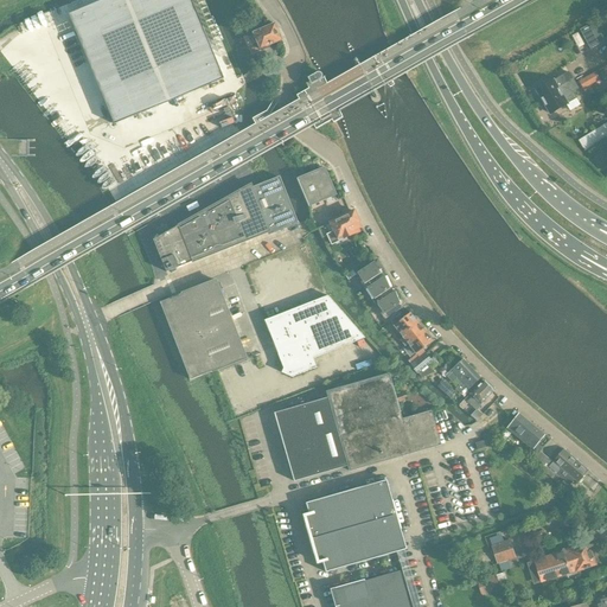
[(104,0),(74,13),(68,16),(114,126),(224,78),(191,0),(104,0)]
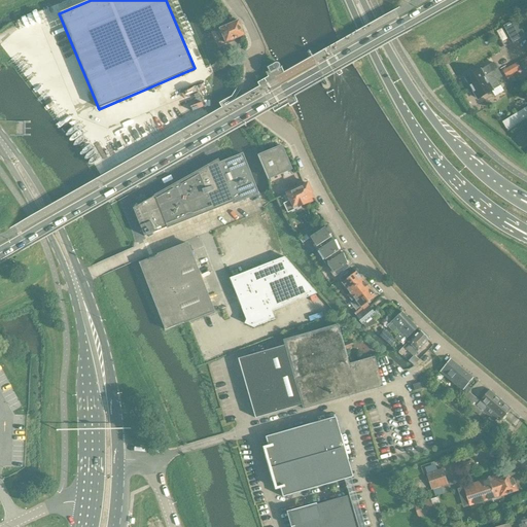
[(239,22),(212,33),(215,40),(224,37),(227,44),(234,41),(234,40),(245,35),(239,22)]
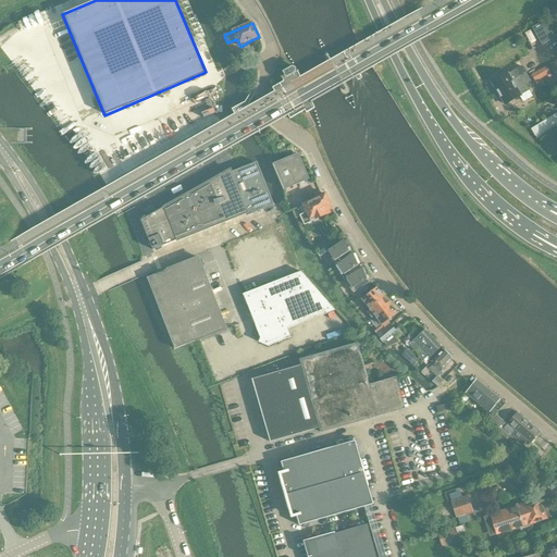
[(536,26),(533,28),(542,46),(549,41),(541,24),(536,26)]
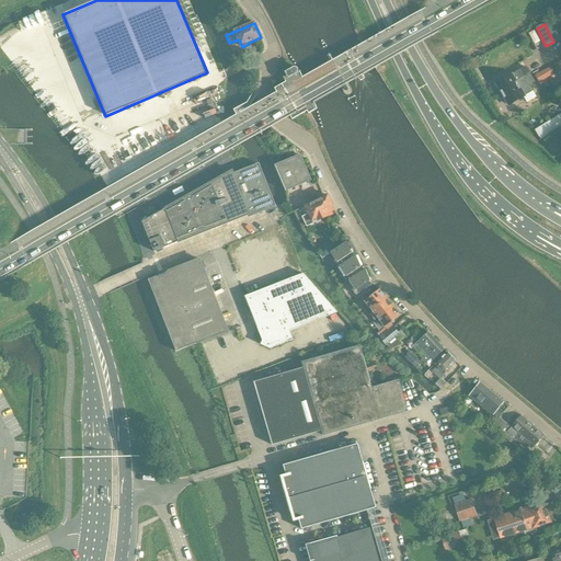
[(512,76),(495,84),(502,95),(518,86),(531,78),(525,68),(512,76)]
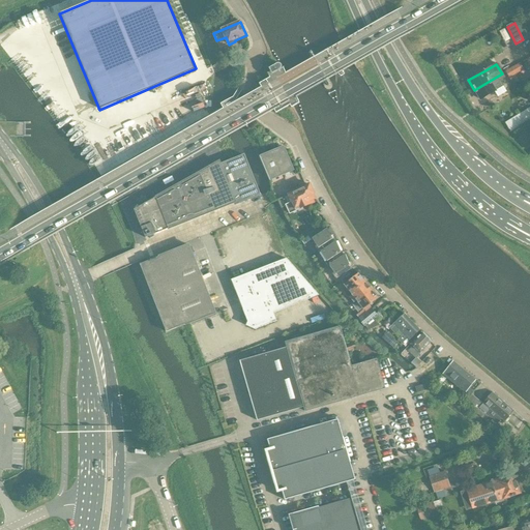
[(490,81),(474,90),(480,99),(495,91),(503,86),(500,81),(504,79),(502,74),(490,81)]
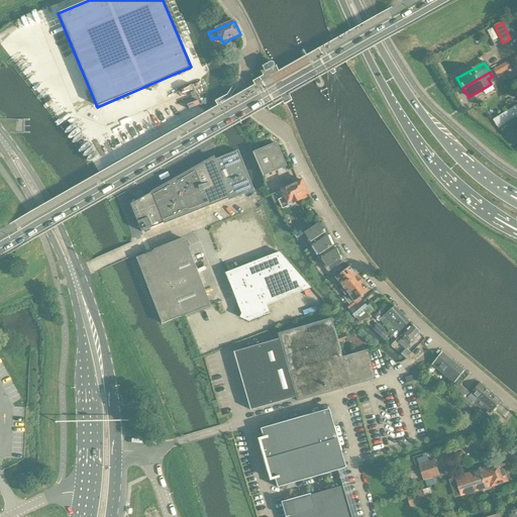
[(516,105),(493,120),(498,129),(516,117),(516,105)]
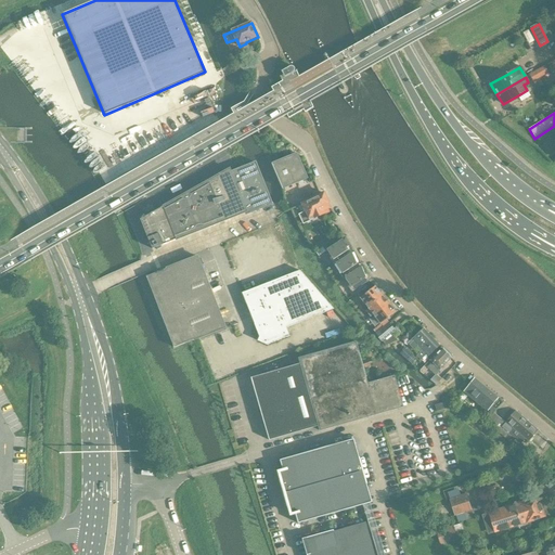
[(272,165),(283,189),(308,179),(297,154),(272,165)]
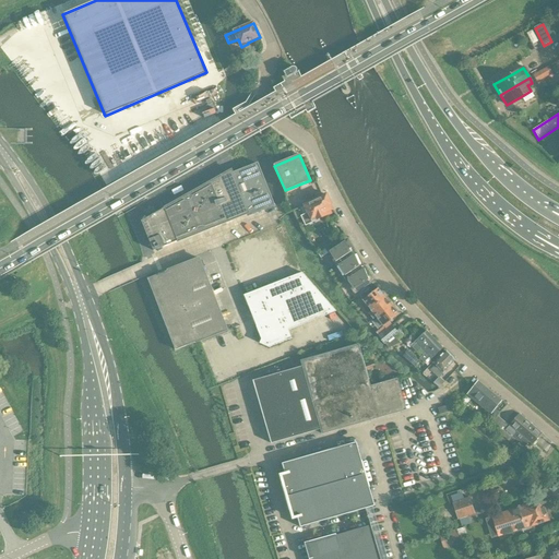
[(248,214),(247,214),(248,216),(274,205),(259,165),(233,175),(232,175),(248,214)]
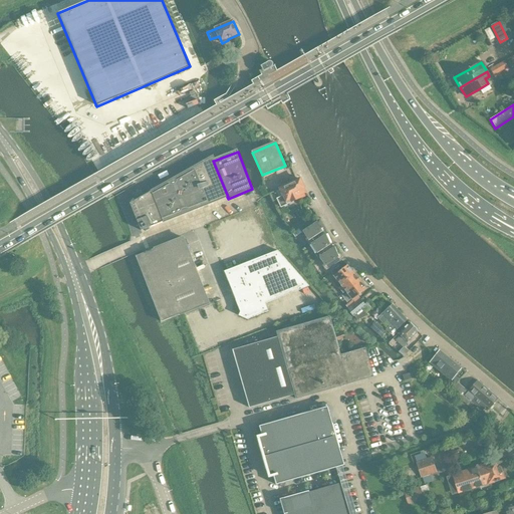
[(199,208),(227,197),(228,197),(213,161),(214,161),(212,158),(131,204),(141,231),(199,208)]
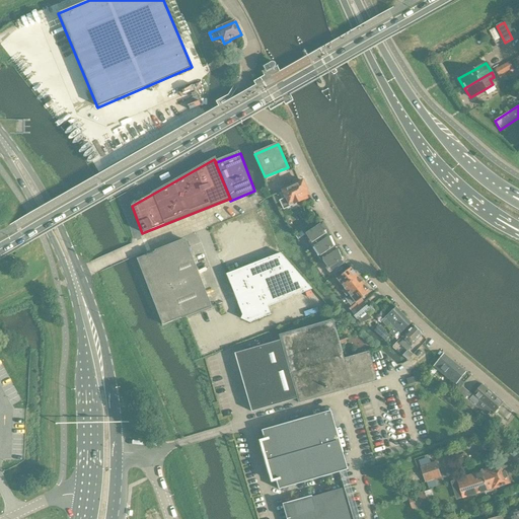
[(291,206),(308,198),(305,191),(307,190),(303,181),(283,191),(287,198),(280,202),(284,209),(290,206),(291,206)]
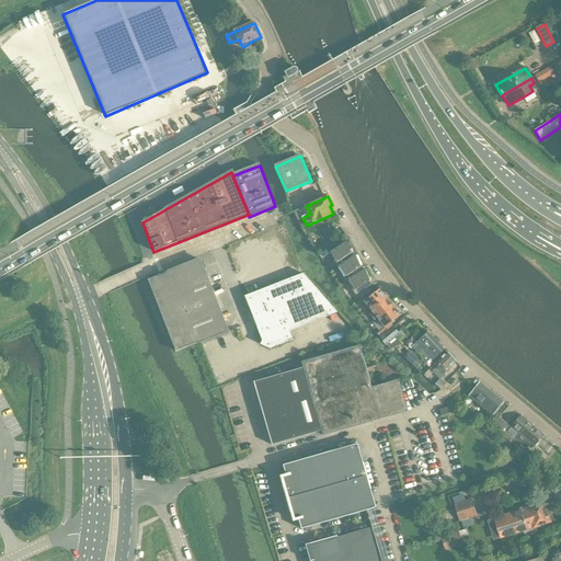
[(340,267),(356,256),(356,255),(352,259),(347,252),(351,250),(346,242),(330,253),(334,260),(333,261),(338,267),(340,267)]
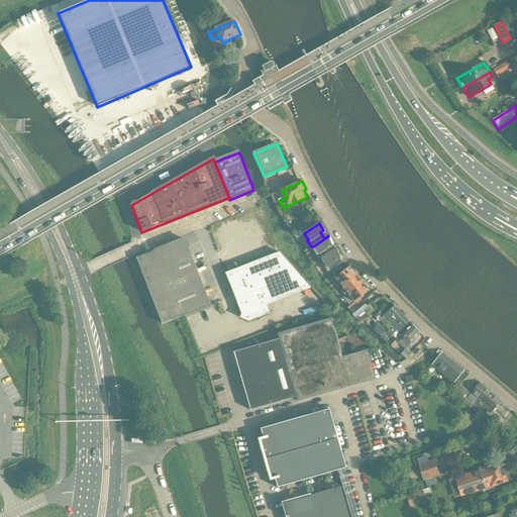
[(321,259),(336,248),(332,250),(329,245),(331,243),(328,236),(313,246),(317,252),(315,253),(320,260),(321,259)]
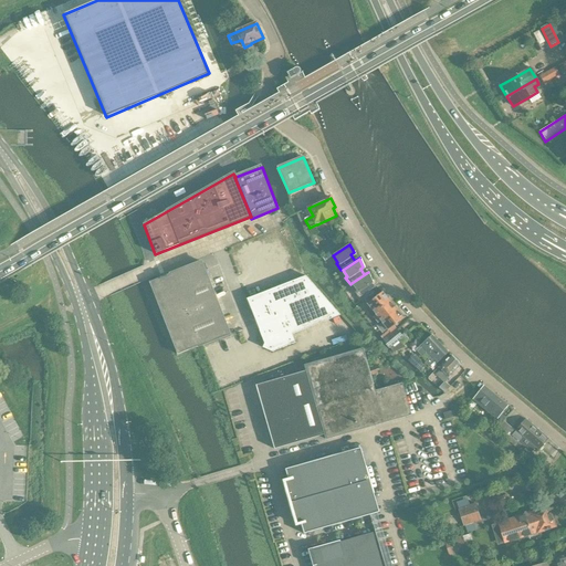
[(178,355),(195,348),(230,334),(201,262),(149,283),(178,355)]
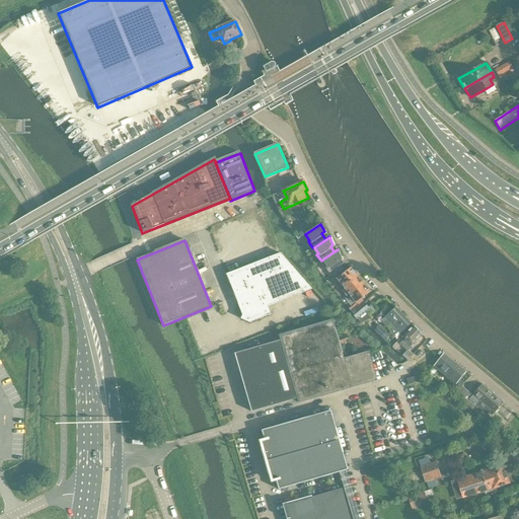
[(338,249),(322,260),(326,267),(325,267),(329,274),(343,265),(339,258),(341,257),(338,249)]
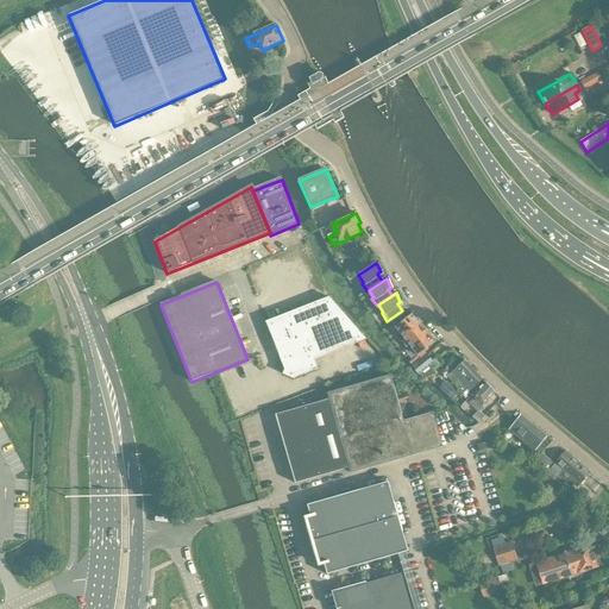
[(315,360),(366,340),(330,297),(265,322),(284,370),(282,375),(293,380),(318,369),(315,360)]
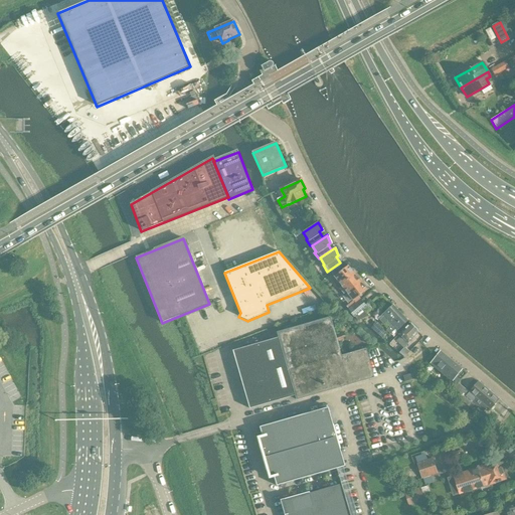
[(341,285),(354,274),(348,266),(334,277),(341,285)]
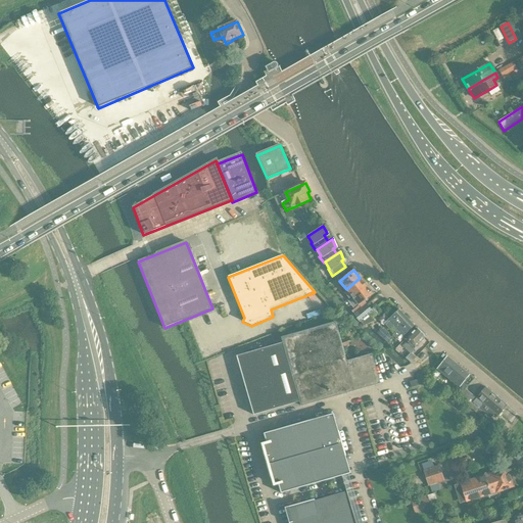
[(360,278),(346,289),(352,297),(366,286),(360,278)]
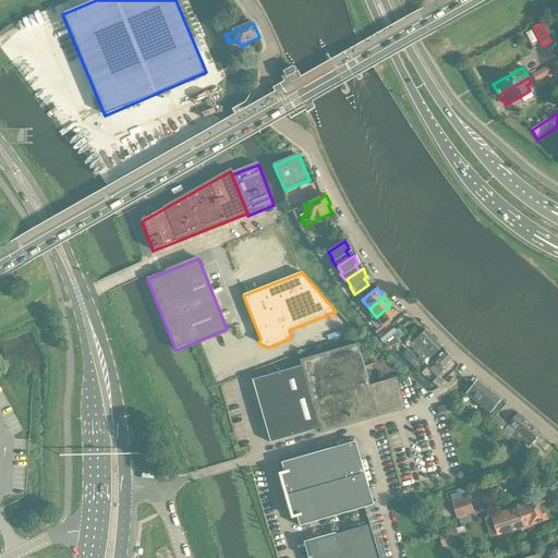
[(390,305),(376,317),(383,326),(398,314),(390,305)]
